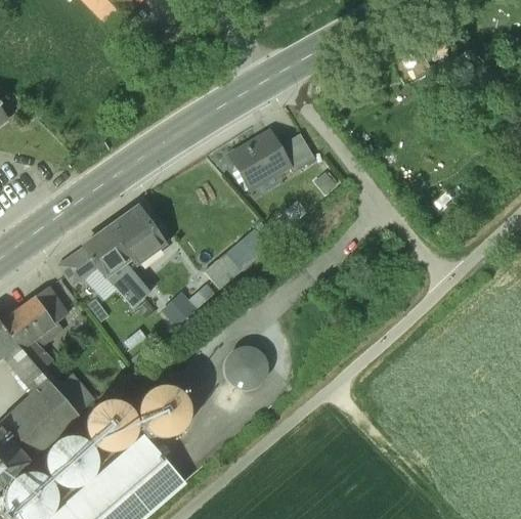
[(137,3),(134,0),(87,0),(114,27),(137,3)]
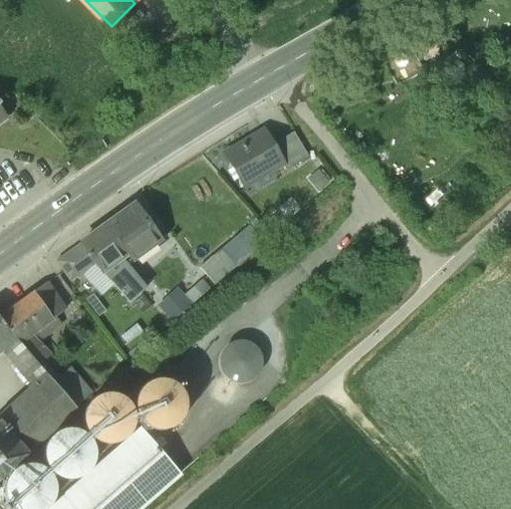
[(0,96),(0,120),(9,114),(0,101),(0,99),(1,99),(0,96)]
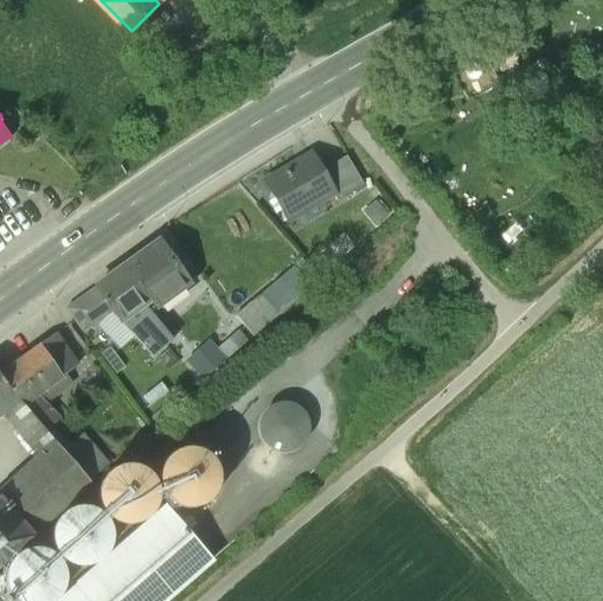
[(366,181),(348,152),(324,167),(337,189),(335,189),(340,197),(366,181)]
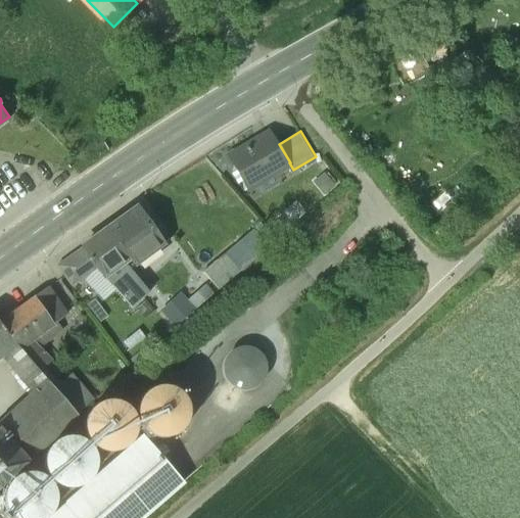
[(277,140),(261,136),(231,153),(250,186),(289,162),(290,162),(279,144),(277,140)]
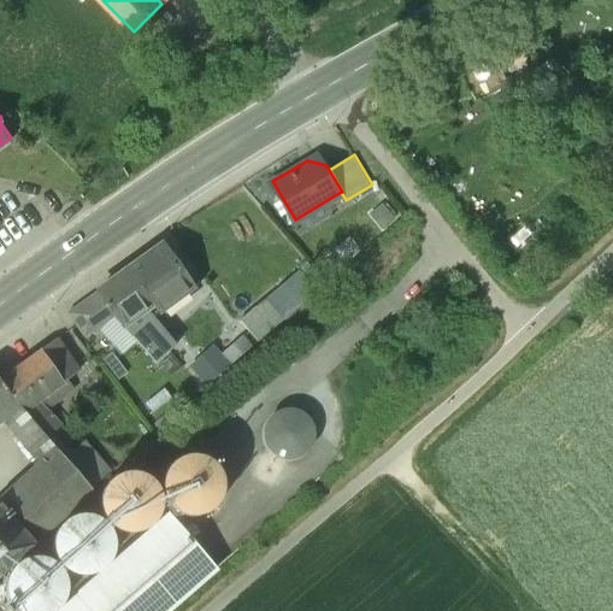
[(164,242),(130,265),(155,301),(160,307),(194,283),(164,242)]
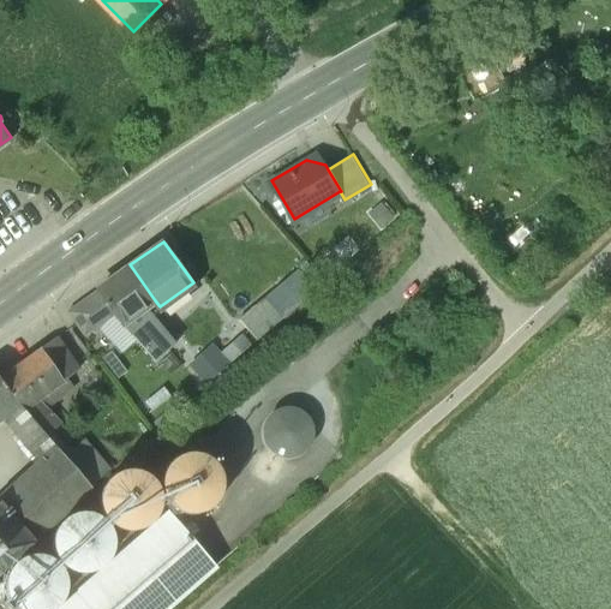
[(155,300),(130,264),(101,286),(118,310),(125,320),(159,357),(178,341),(148,305),(155,300)]
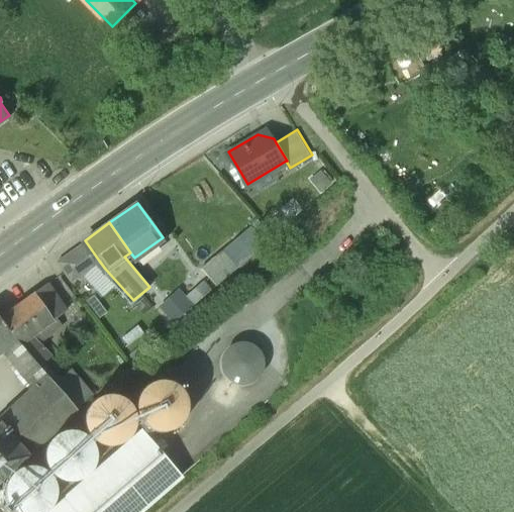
[(85,240),(59,260),(73,279),(99,261),(85,240)]
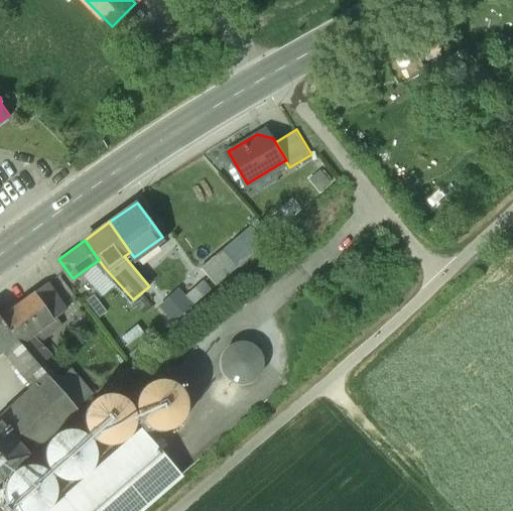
[(224,247),(202,264),(217,282),(239,264),(224,247)]
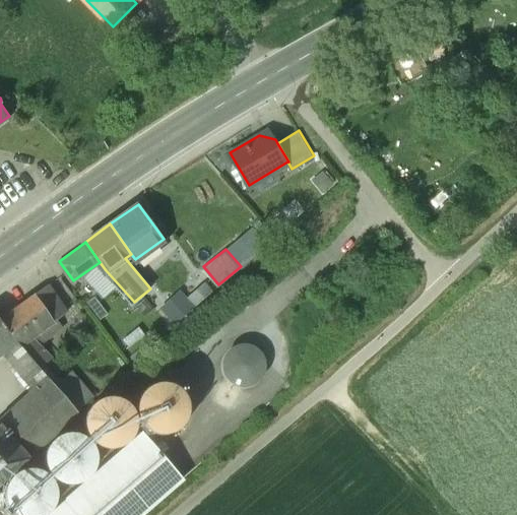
[(205,281),(170,313),(177,321),(212,290),(205,281)]
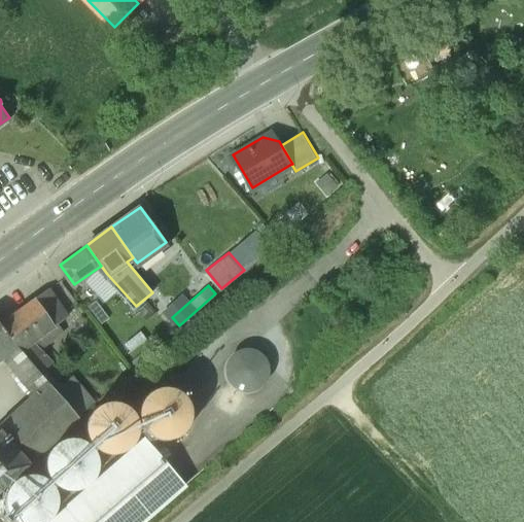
[(49,287),(2,322),(21,348),(22,349),(31,343),(69,314),(49,287)]
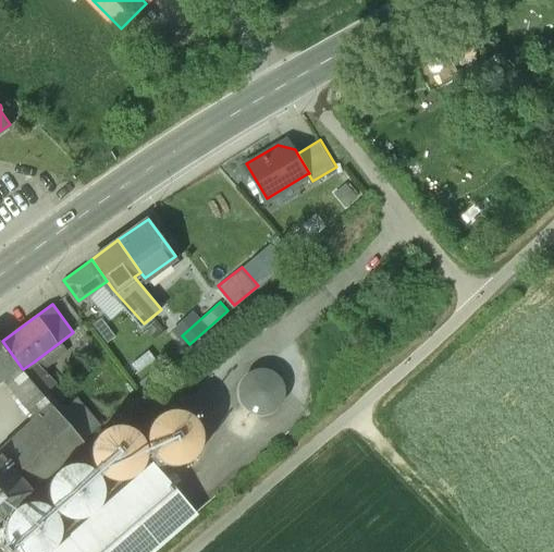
[(0,338),(0,373),(8,369),(10,372),(9,380),(13,385),(13,389),(16,394),(20,394),(26,403),(28,402),(41,390),(34,382),(23,369),(22,368),(2,341),(0,338)]
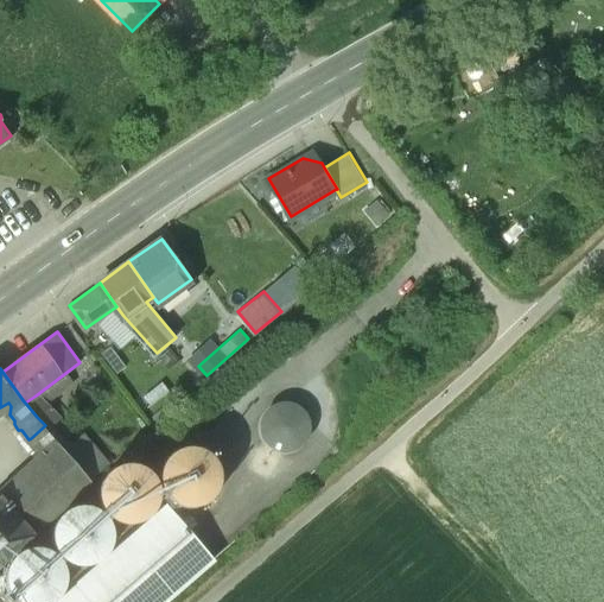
[(53,405),(36,395),(25,403),(37,417),(53,405)]
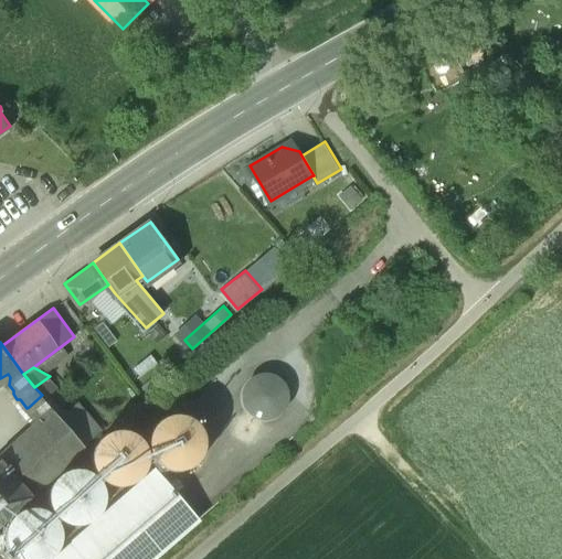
[(287,399),(287,394),(287,388),(284,383),(281,377),(276,374),(271,372),(264,372),(258,372),(253,374),(248,378),(245,383),(243,388),(242,394),(243,400),(245,406),(248,410),(254,414),(260,416),(265,417),(271,416),(276,414),(281,410),(285,405),(287,399)]
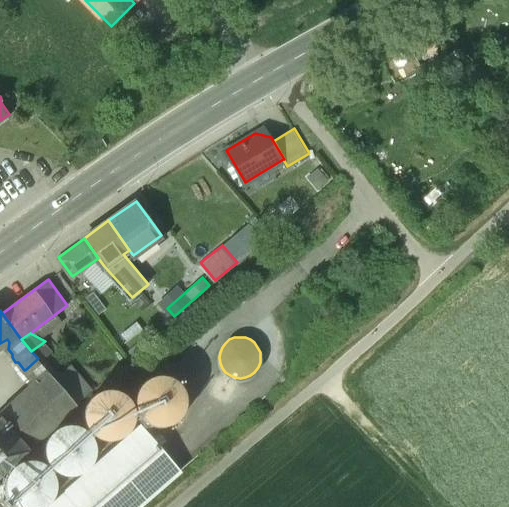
[(45,341),(31,351),(38,358),(39,360),(52,349),(45,341)]
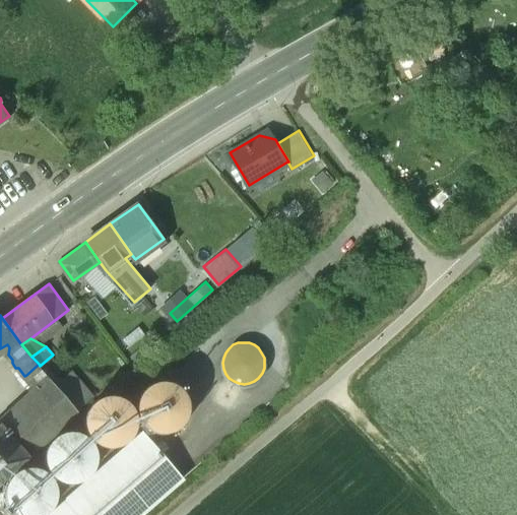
[(39,364),(26,375),(38,390),(51,379),(40,366),(39,364)]
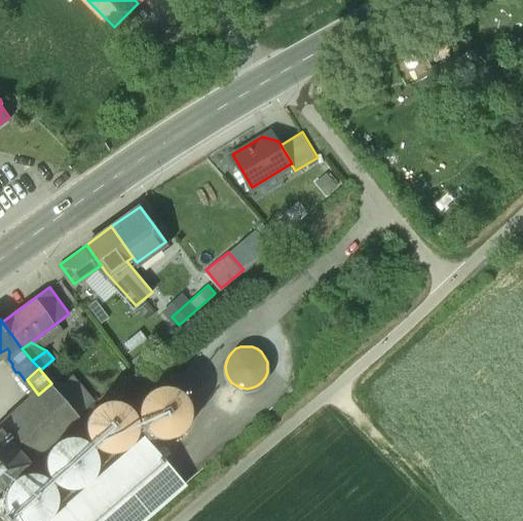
[(38,395),(0,430),(29,462),(80,415),(51,383),(38,395)]
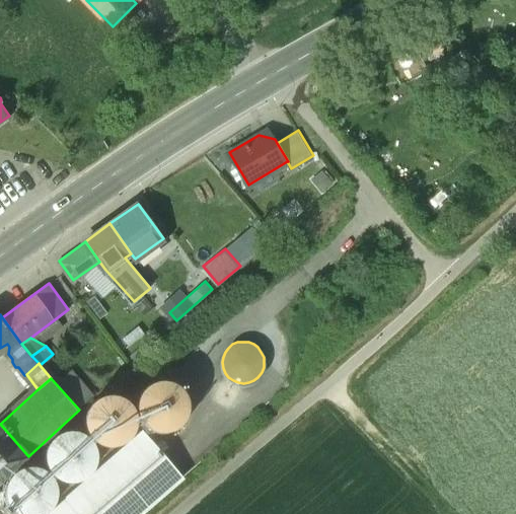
[(187,412),(188,406),(187,398),(185,392),(180,387),(174,383),(168,381),(162,380),(155,381),(149,384),(144,388),(140,393),(138,399),(137,406),(138,413),(141,419),(145,424),(150,428),(156,430),(162,431),(169,430),(175,428),(180,424),(185,418),(187,412)]
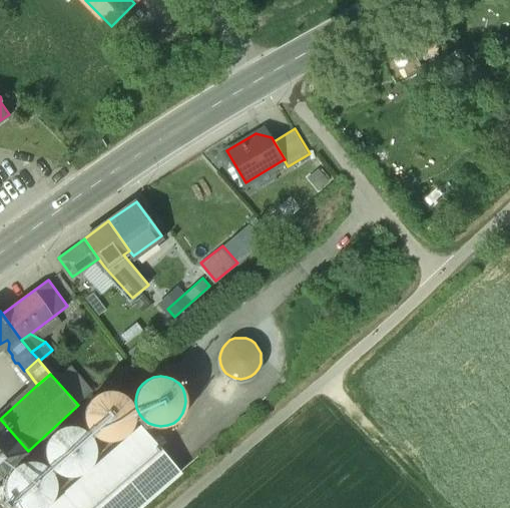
[(134,422),(135,416),(134,409),(131,403),(127,398),(122,394),(116,392),(109,391),(103,392),(97,394),(92,398),(88,404),(86,410),(85,416),(86,423),(88,429),(92,434),(97,438),(104,440),(110,441),(116,440),(122,437),(127,433),(131,428),(134,422)]
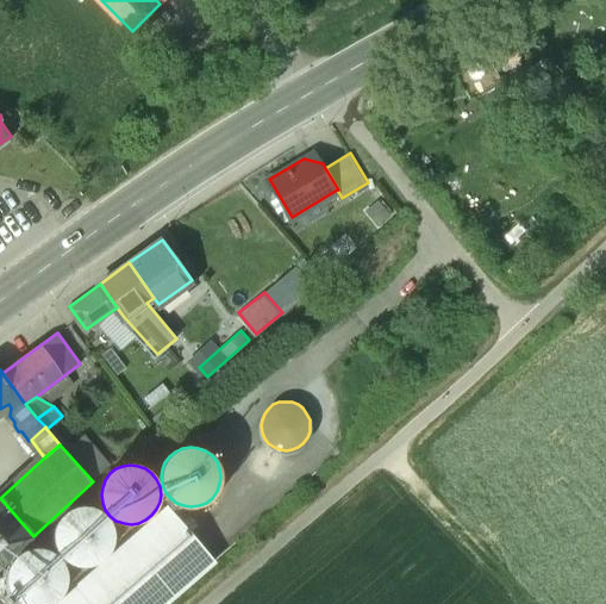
[(0,498),(0,497),(0,565),(33,536),(0,498)]
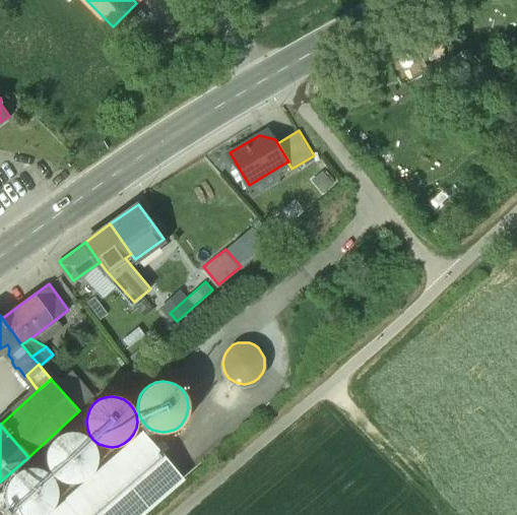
[(143,432),(47,514),(138,514),(182,477),(143,432)]
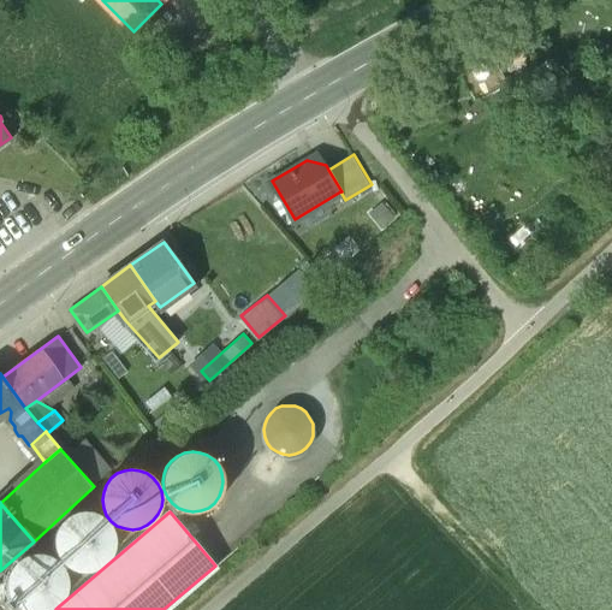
[(116,550),(117,543),(116,534),(112,527),(107,521),(101,516),(94,514),(85,513),(78,514),(71,516),(64,522),(59,528),(57,536),(55,543),(57,551),(60,558),(65,564),(71,569),(78,573),(87,573),(94,572),(101,569),(107,564),(112,557),(116,550)]
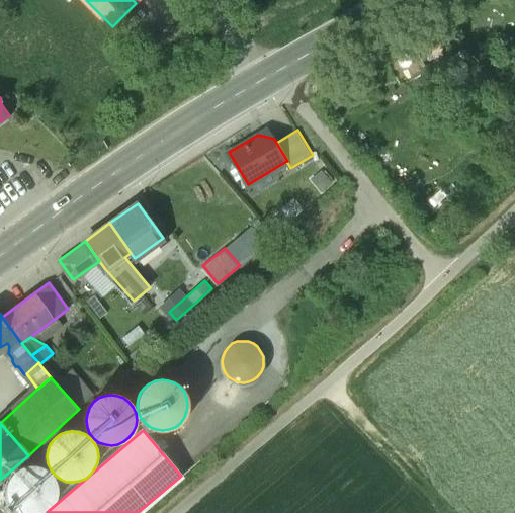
[(55,496),(56,490),(55,483),(52,478),(48,473),(43,469),(36,467),(30,466),(23,468),(17,472),(12,476),(9,481),(6,487),(6,493),(7,500),(10,505),(14,510),(18,512),(40,512),(44,512),(49,507),(53,502),(55,496)]
